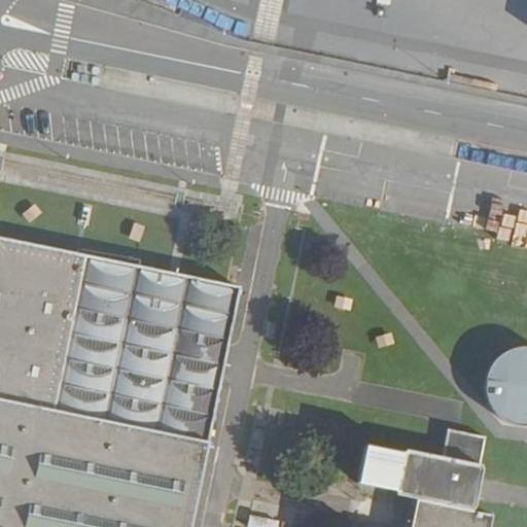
[(0,526),(190,526),(241,287),(0,237),(0,526)]
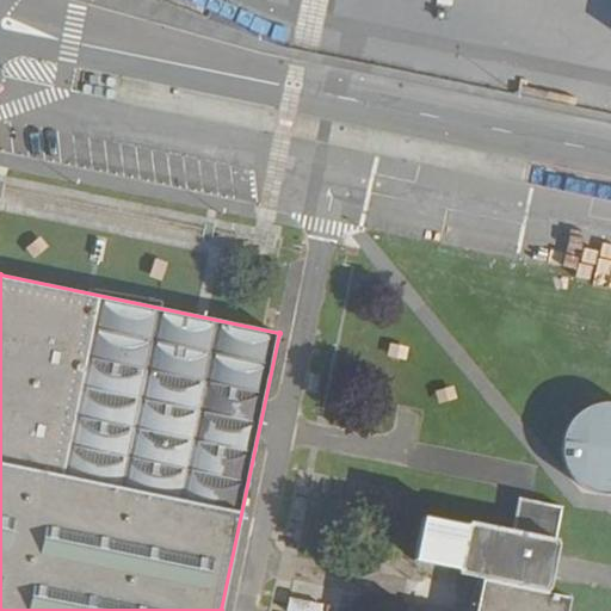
[(568,433),(563,448),(565,463),(572,477),(582,488),(597,494),(610,495),(610,408),(604,408),(590,412),(576,420),(568,433)]
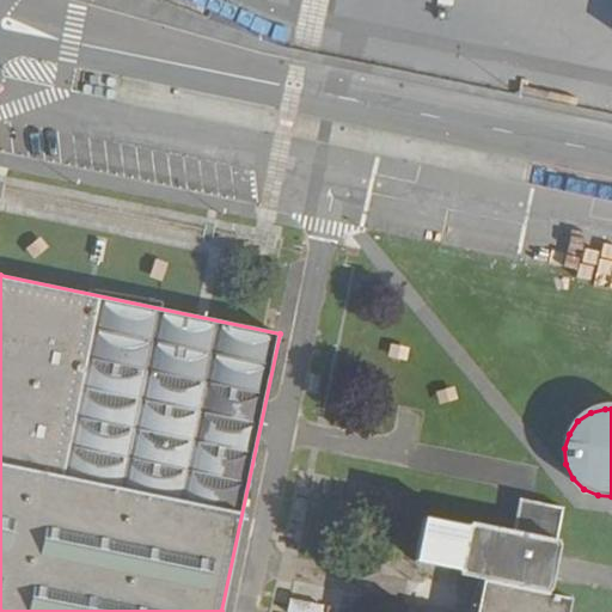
[(575,611),(577,599),(556,594),(565,542),(476,522),(475,527),(427,518),(418,560),(460,568),(465,574),(487,579),(481,611),(575,611)]
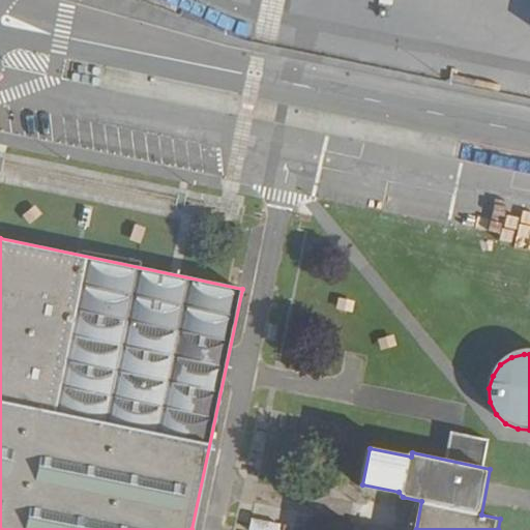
[(254,517),(252,529),(259,529),(282,529),(284,523),(254,517)]
